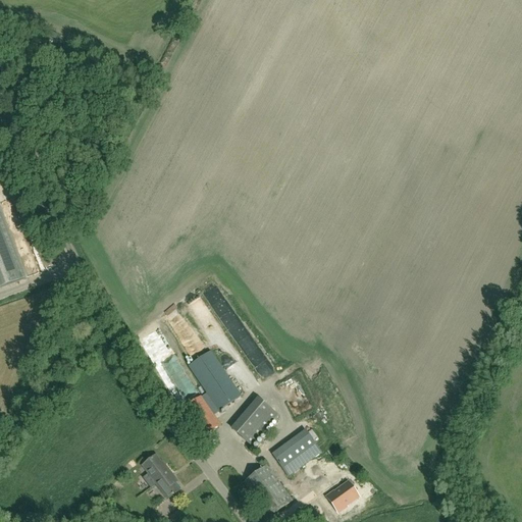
[(0,289),(28,278),(0,207),(0,289)]
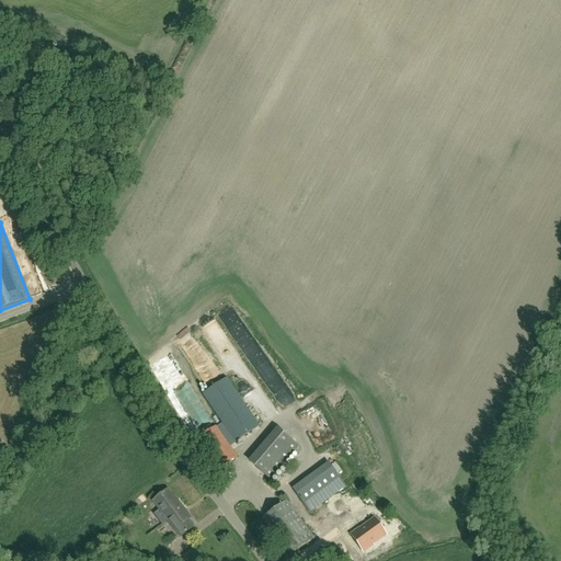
[(259,426),(226,378),(203,393),(222,423),(217,427),(216,426),(199,437),(220,468),(237,457),(229,446),(259,426)]
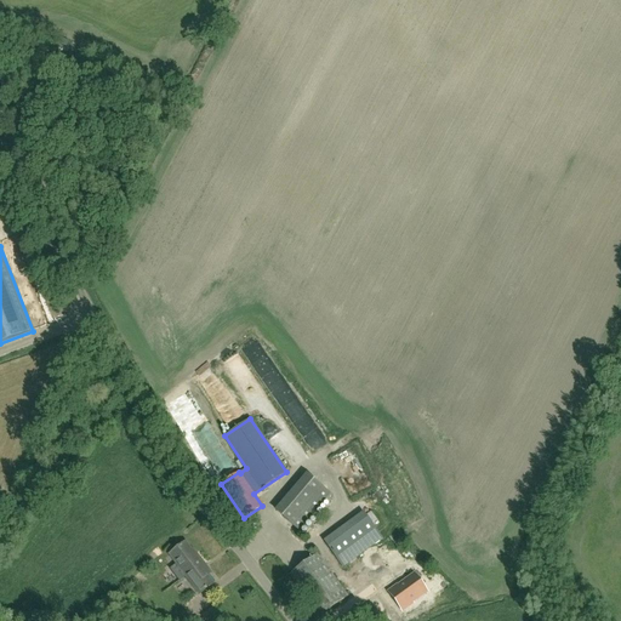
[(329,494),(312,479),(306,474),(274,511),(281,517),(281,516),(298,530),(329,494)]
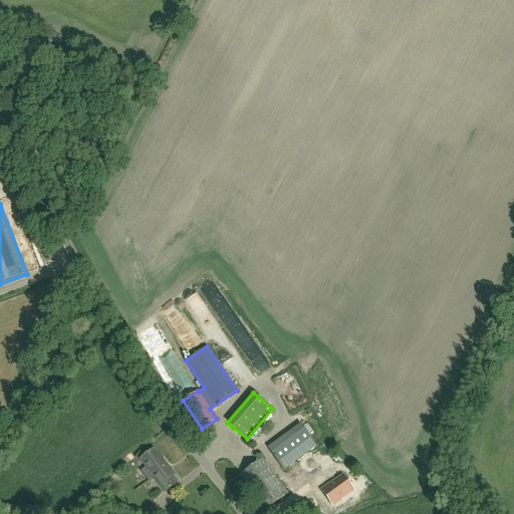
[(317,447),(310,438),(300,425),(268,449),(277,462),(283,471),(317,447)]
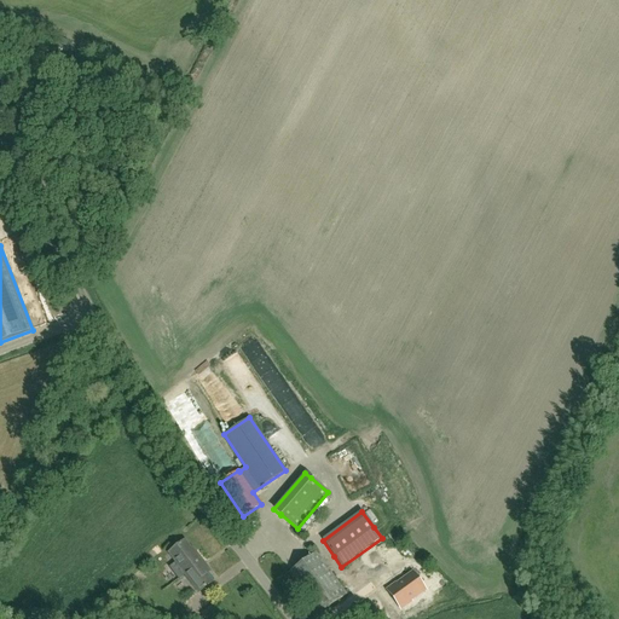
[(168,553),(198,593),(212,583),(206,576),(210,571),(197,553),(194,555),(183,542),(168,553)]
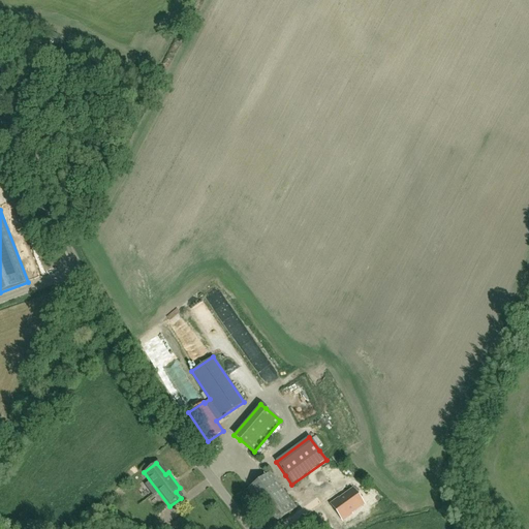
[(247,489),(273,525),(296,507),(270,472),(247,489)]
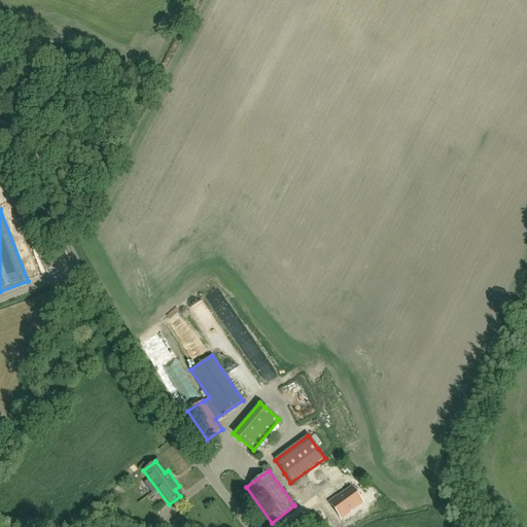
[(351,488),(338,498),(337,497),(329,502),(341,520),(351,513),(350,512),(362,503),(351,488)]
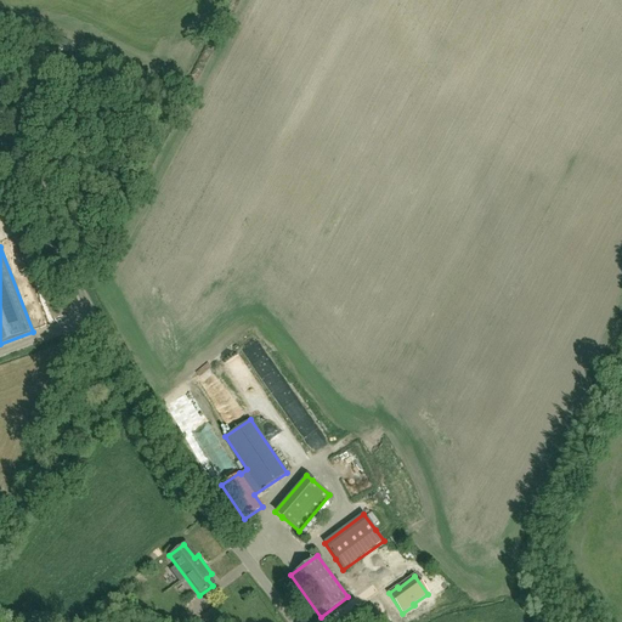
[(219,621),(227,616),(219,605),(202,617),(205,621),(219,621)]
